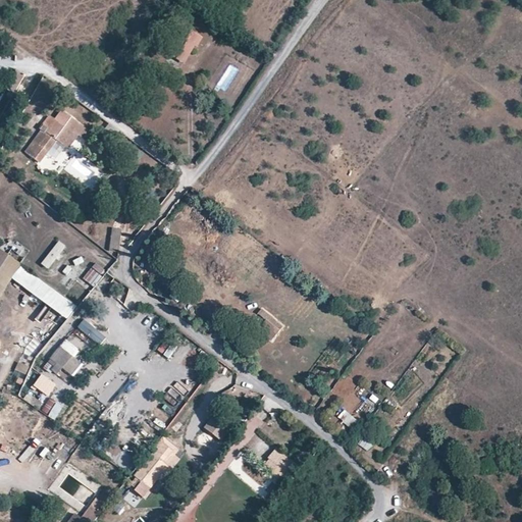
[(191,34),(186,41),(175,58),(181,62),(183,62),(192,45),(195,47),(200,39),(199,39),(191,33),(191,34)]
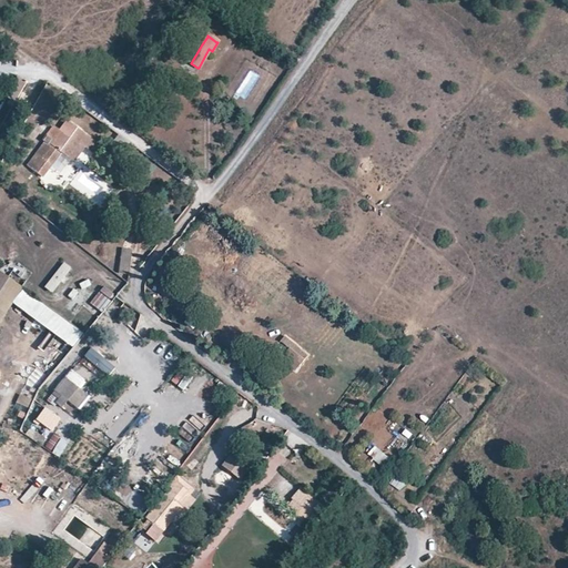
[(191,63),(202,44),(195,40),(183,59),(191,63)]
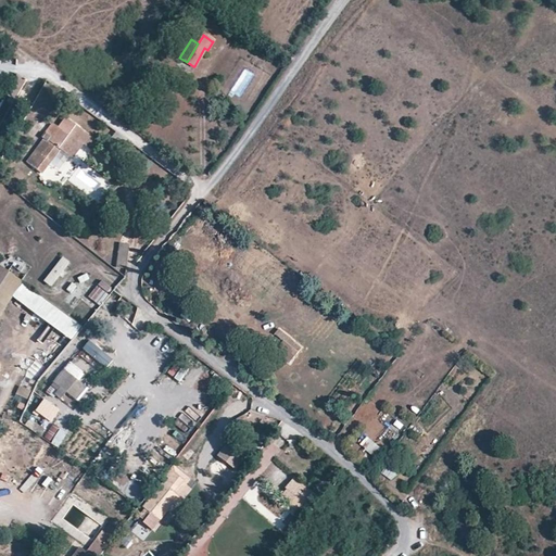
[(64,153),(81,131),(65,118),(58,127),(52,124),(45,135),(49,139),(47,141),(49,143),(39,155),(35,152),(26,163),(40,174),(59,150),(64,153)]
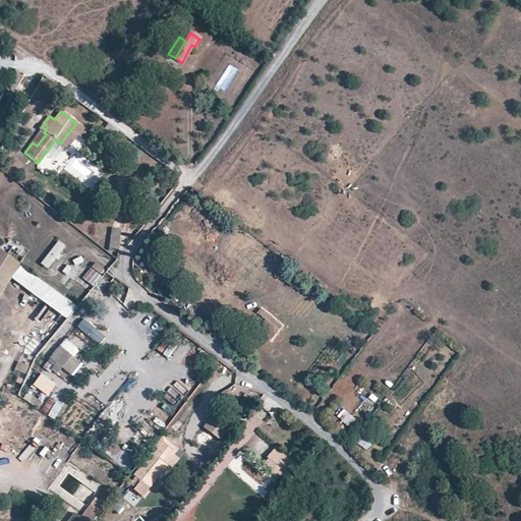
[(82,127),(76,123),(60,143),(66,149),(82,127)]
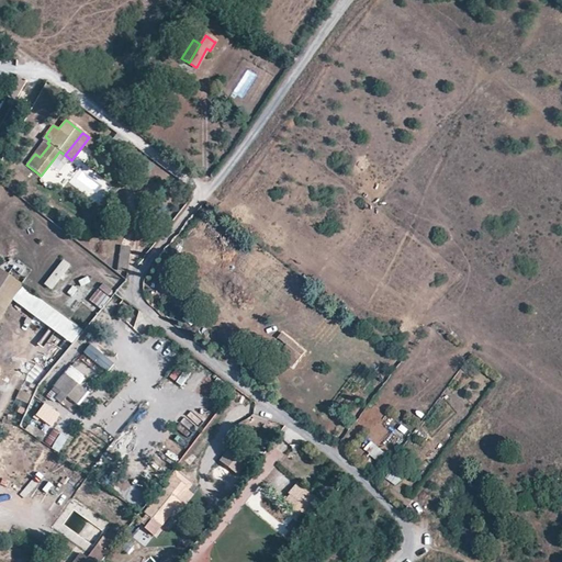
[(120,245),(116,270),(126,271),(131,246),(120,245)]
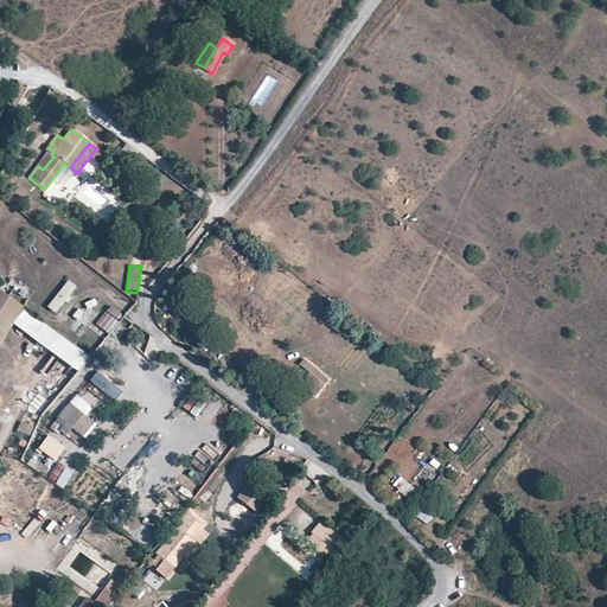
[(57,314),(77,286),(68,280),(48,308),(57,314)]
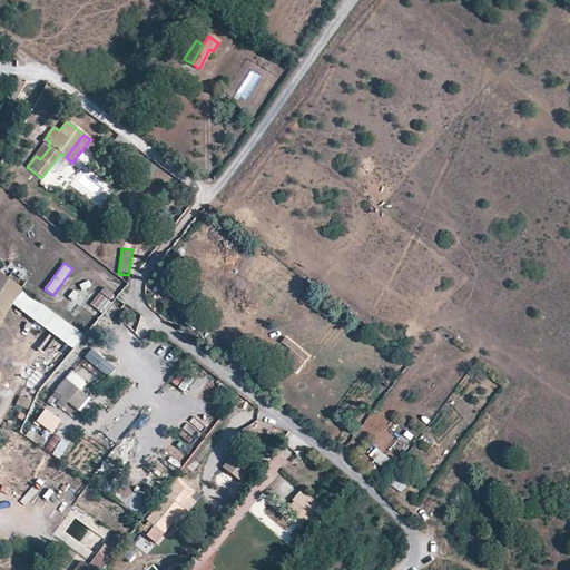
[(0,326),(23,291),(0,272),(0,326)]
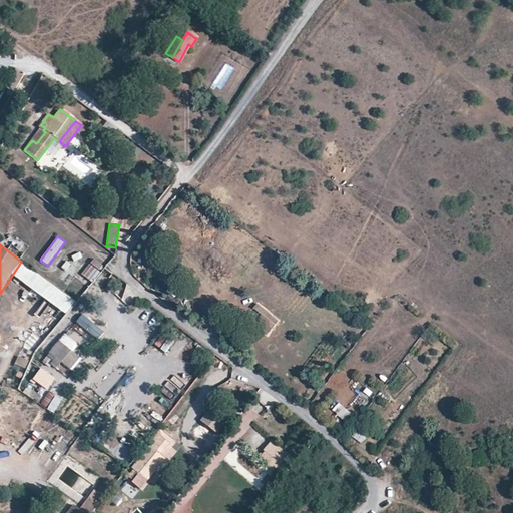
[(94,282),(99,269),(86,265),(81,277),(94,282)]
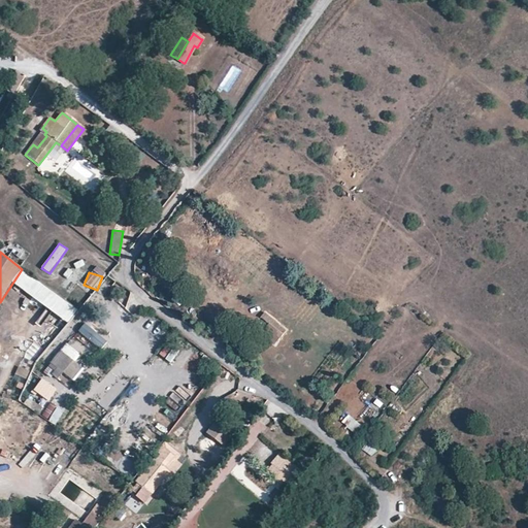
[(267,324),(271,319),(262,311),(258,317),(267,324)]
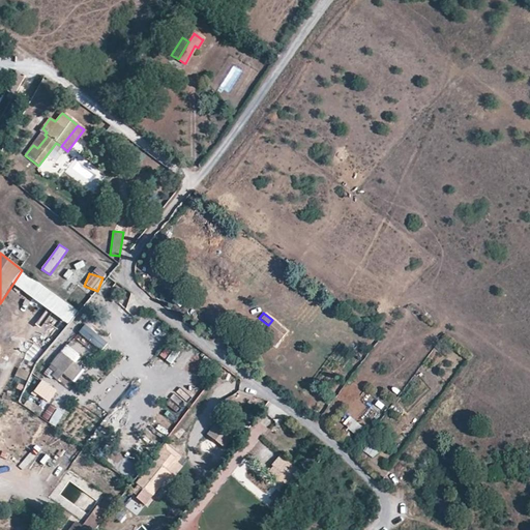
[(278,341),(286,331),(272,320),(268,325),(264,329),(278,341)]
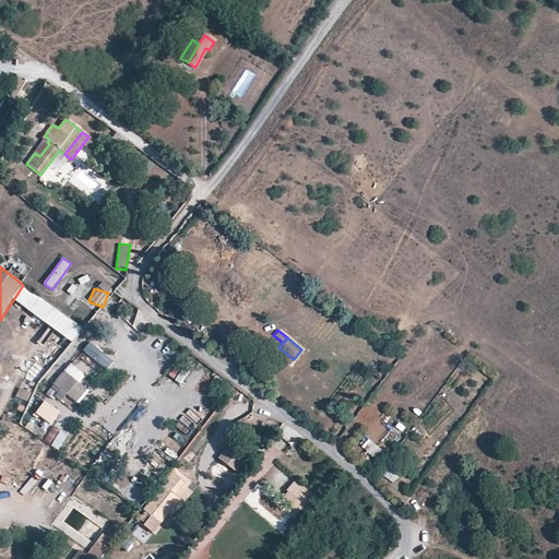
[(83,372),(104,346),(98,341),(75,368),(82,372),(83,372)]
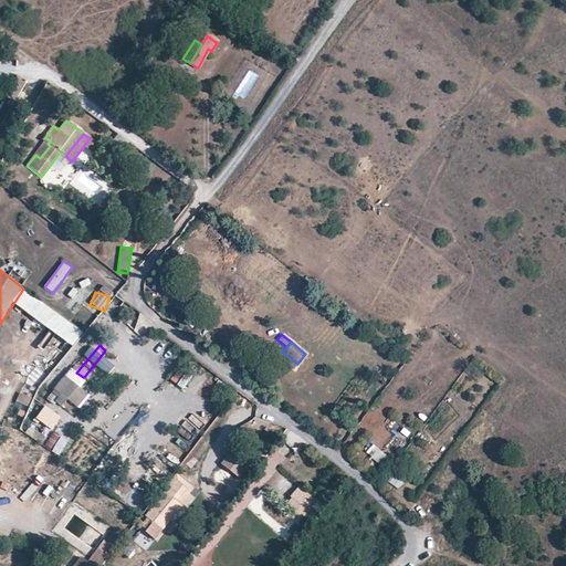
[(66,399),(76,387),(82,379),(70,370),(45,400),(52,406),(54,402),(61,407),(66,399)]
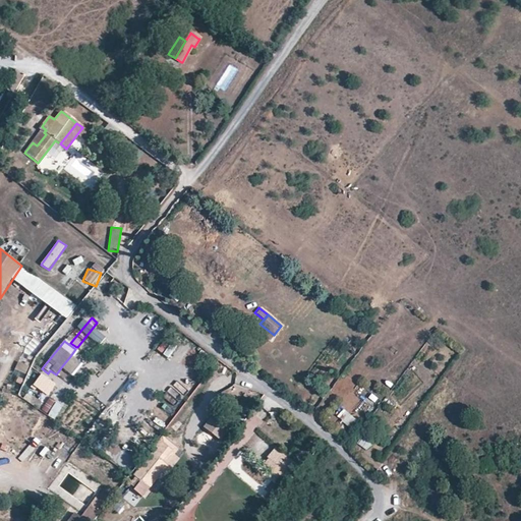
[(78,363),(70,356),(61,367),(70,374),(78,363)]
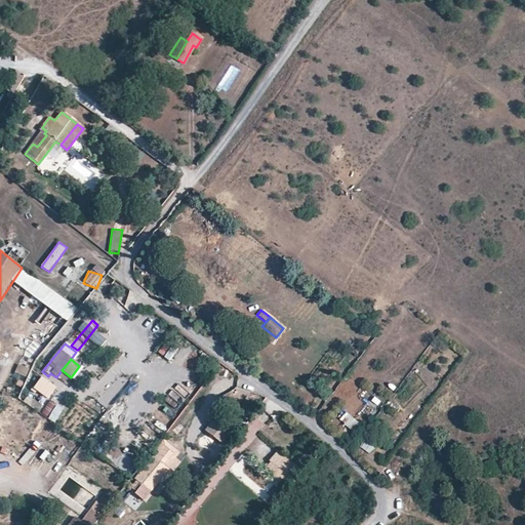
[(43,378),(36,390),(48,398),(56,387),(43,378)]
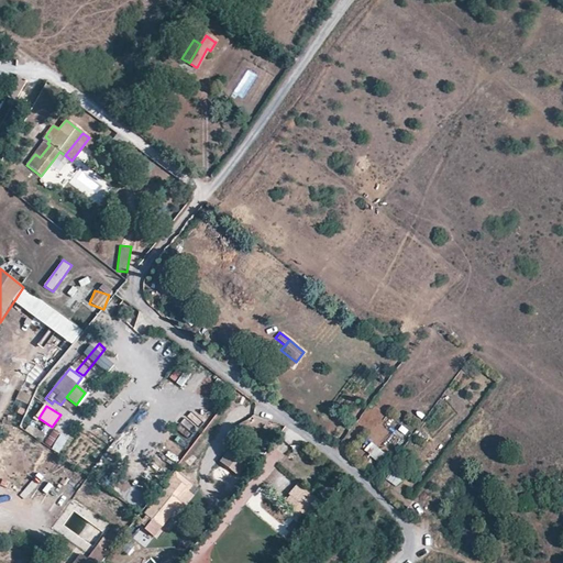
[(106,407),(101,414),(113,422),(118,415),(106,407)]
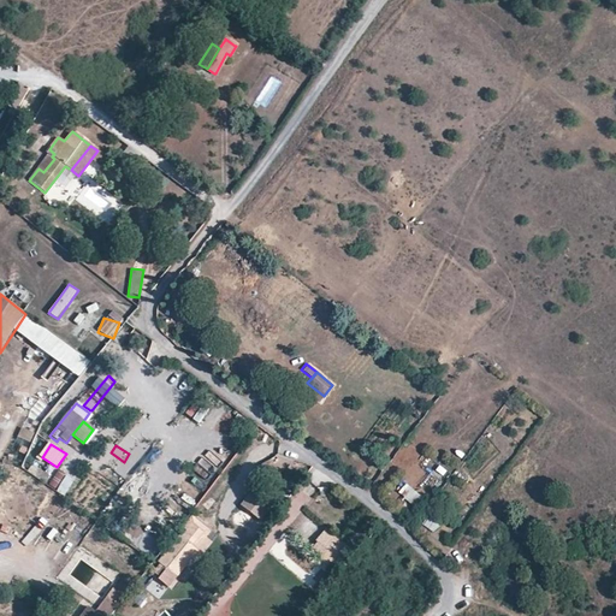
[(274,457),(267,462),(273,473),(280,468),(274,457)]
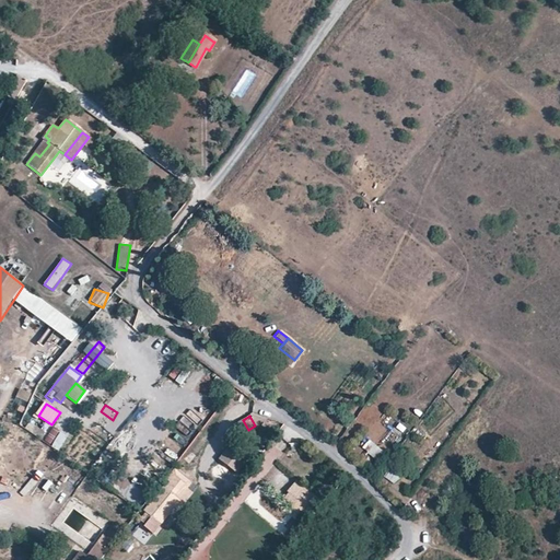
[(15,423),(6,438),(25,451),(35,438),(15,423)]
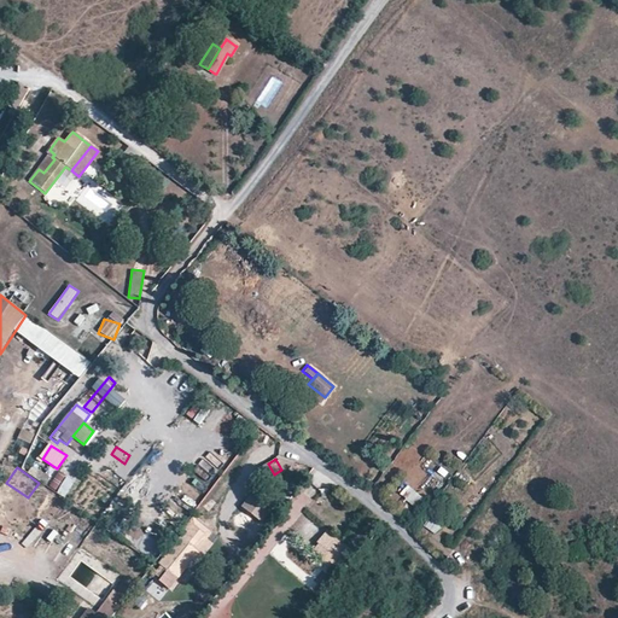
[(53,490),(64,474),(58,470),(47,485),(53,490)]
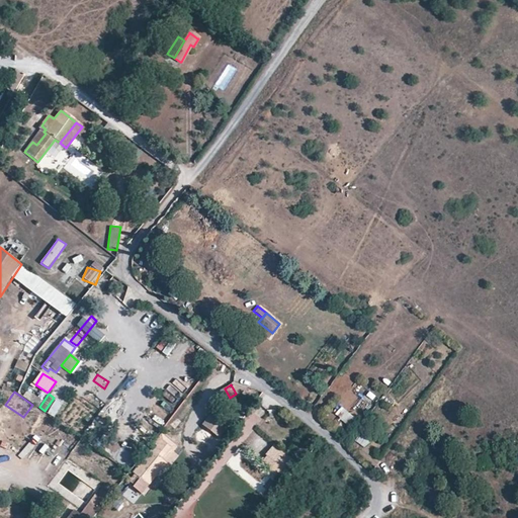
[(337,416),(350,427),(357,419),(344,408),(337,416)]
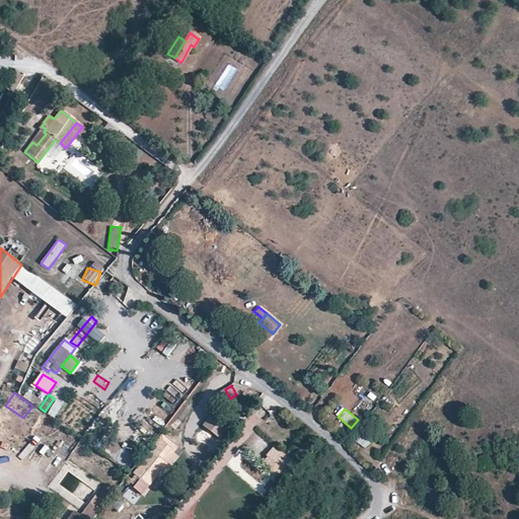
[(206,451),(223,430),(206,417),(189,438),(206,451)]
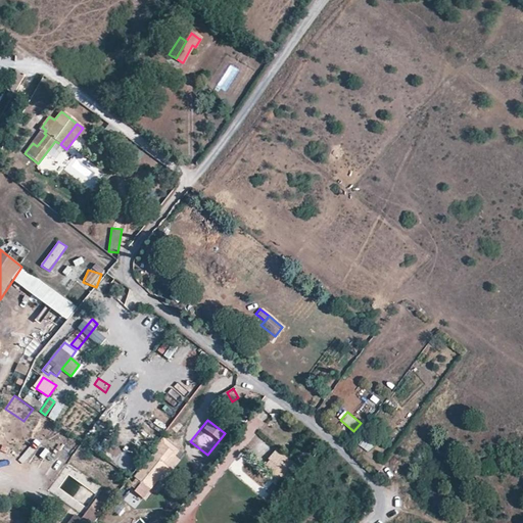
[(370,452),(374,445),(364,439),(361,446),(370,452)]
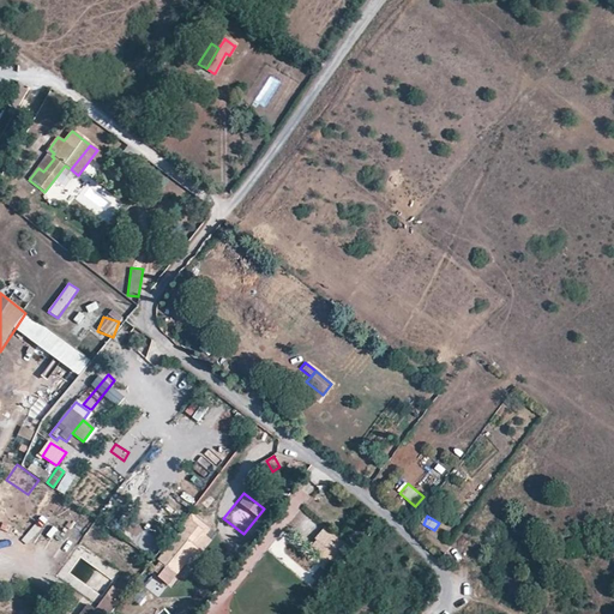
[(343,547),(321,529),(308,545),(330,563),(343,547)]
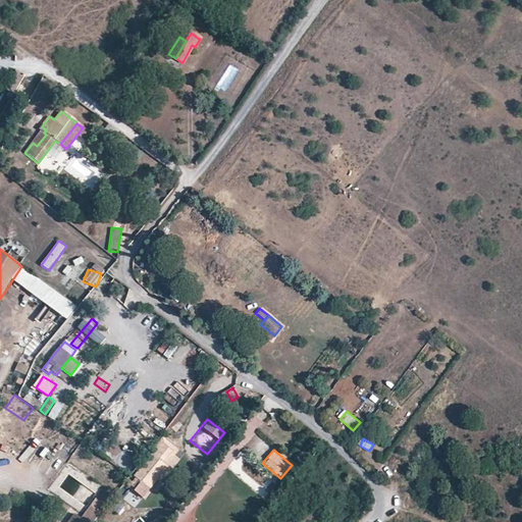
[(60,471),(33,452),(27,461),(53,480),(60,471)]
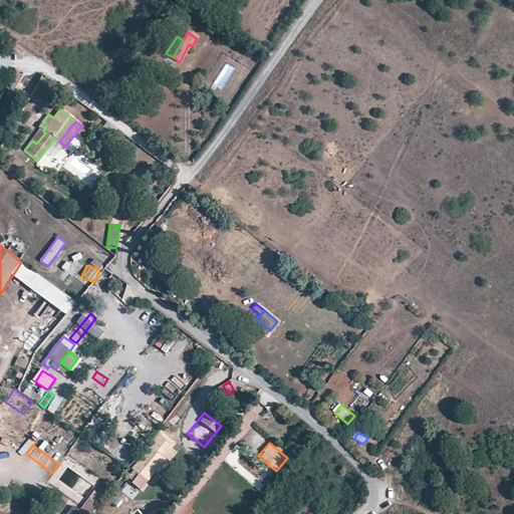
[(145,484),(160,463),(158,461),(152,457),(145,452),(134,468),(135,468),(124,482),(130,486),(129,487),(137,494),(145,484)]
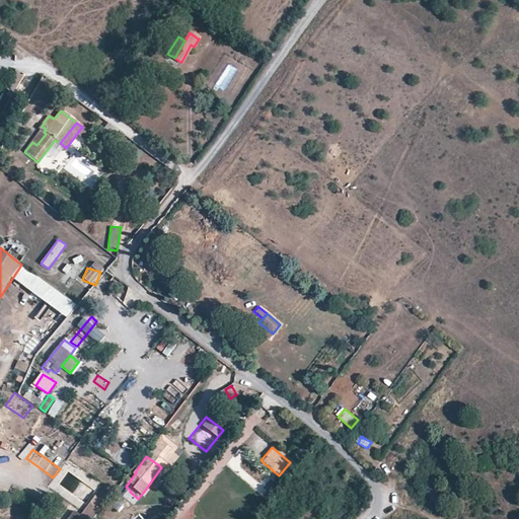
[(156,457),(153,461),(159,465),(162,462),(156,457)]
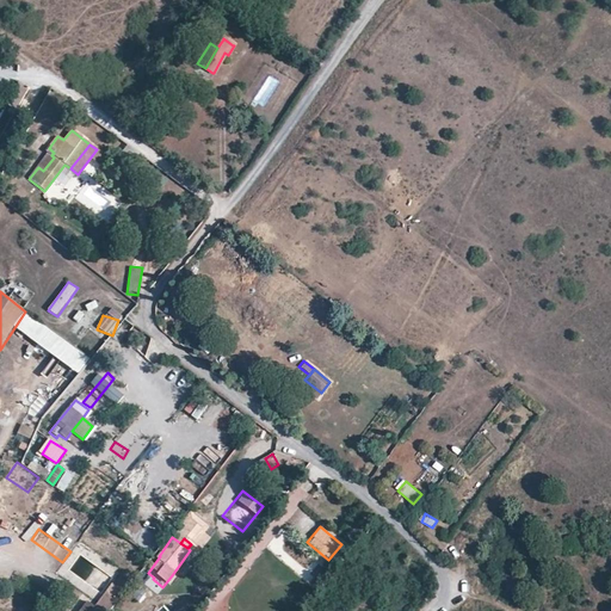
[(196,555),(190,550),(172,575),(178,579),(196,555)]
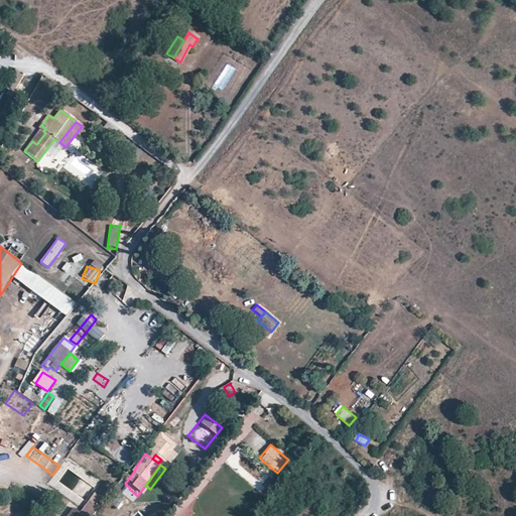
[(80,512),(85,515),(90,515),(99,505),(90,498),(80,512)]
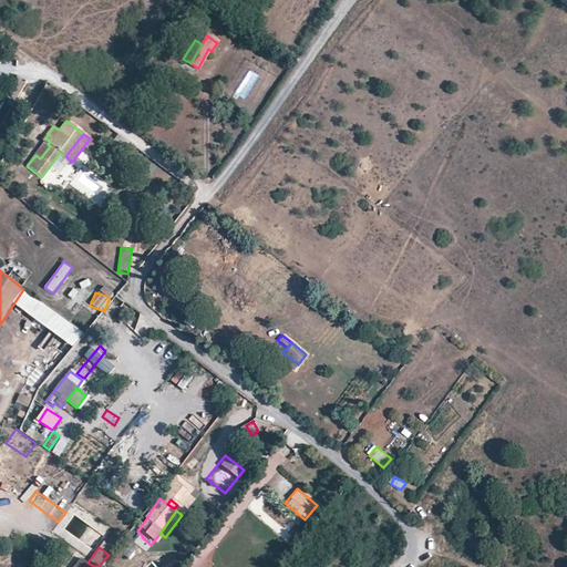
[(93,566),(88,563),(81,557),(72,566),(93,566)]
